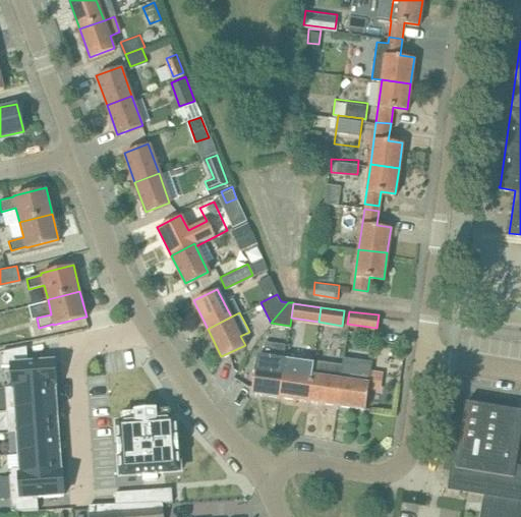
[(1,364),(11,364),(13,386),(5,386),(5,387),(55,383),(54,360),(27,362),(26,345),(0,351),(1,364)]
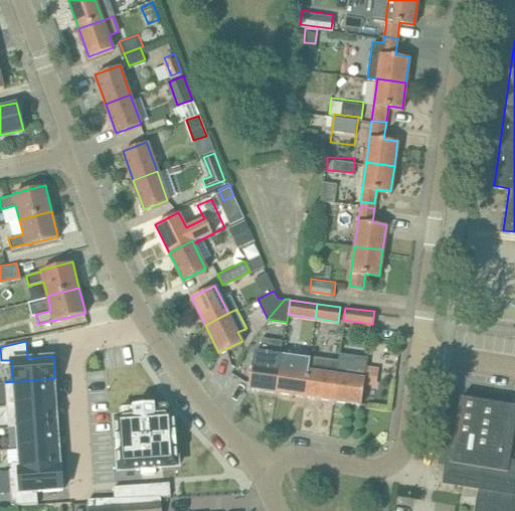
[(277,390),(281,365),(263,363),(265,350),(254,349),(253,361),(252,361),(248,386),(277,390)]
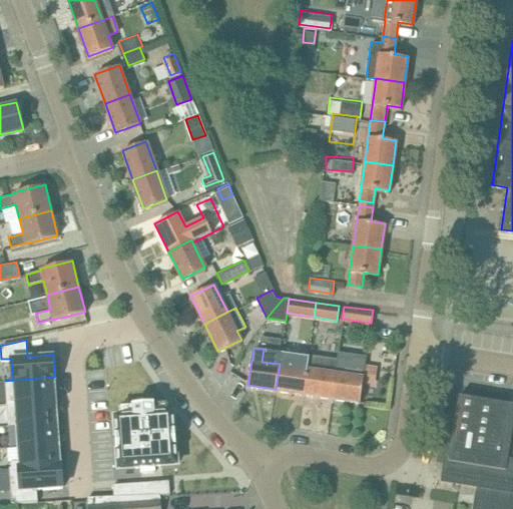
[(336,372),(332,397),(360,401),(363,380),(364,376),(366,363),(367,355),(338,351),(335,372),(336,372)]
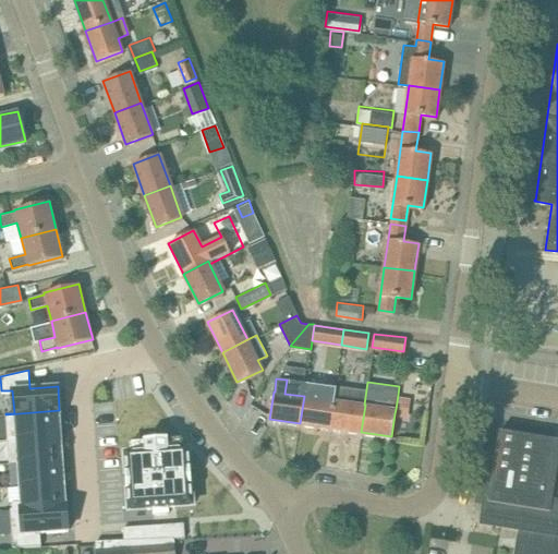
[(305,383),(304,396),(300,423),(331,428),(336,400),(337,387),(305,383)]
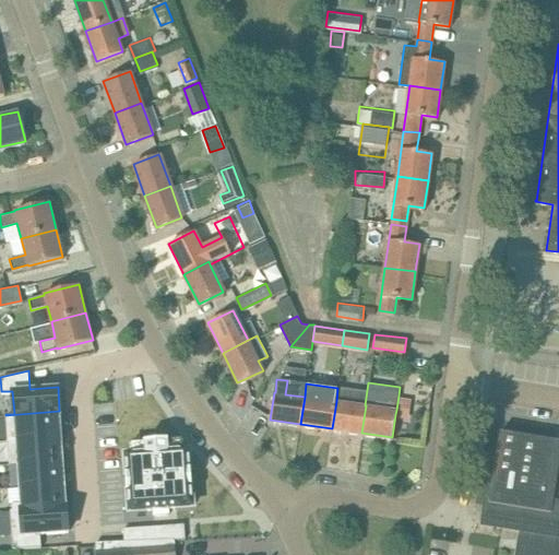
[(396,410),(395,414),(408,416),(412,398),(399,396),(396,410)]
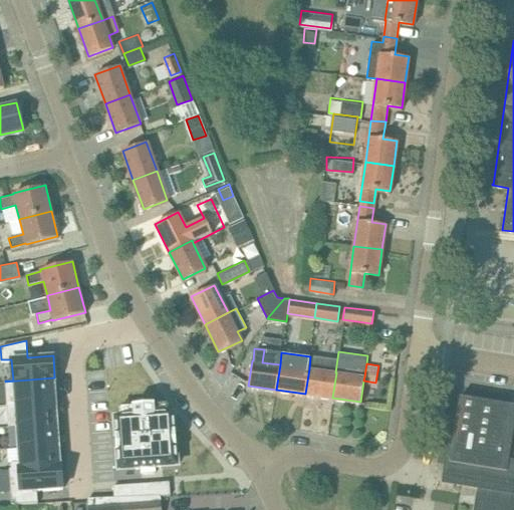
[(335,372),(309,368),(305,394),(332,398),(336,372),(335,372)]
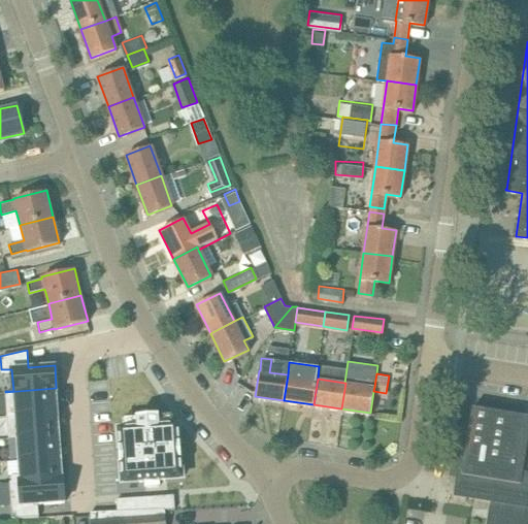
[(56,388),(5,392),(6,414),(56,411),(55,389),(56,389),(56,388)]
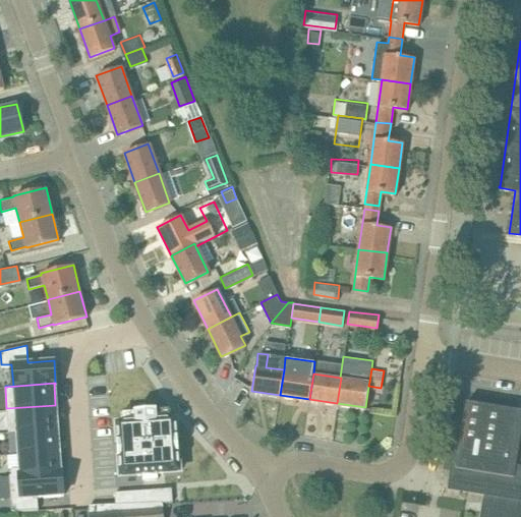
[(520,516),(520,409),(466,401),(455,468),(485,472),(478,516),(520,516)]
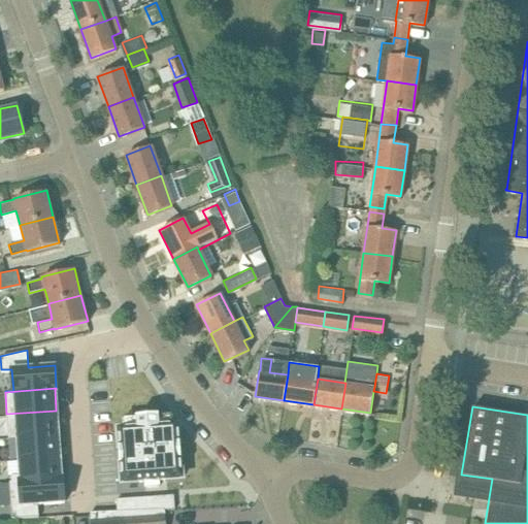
[(56,411),(6,414),(8,436),(58,432),(56,411)]
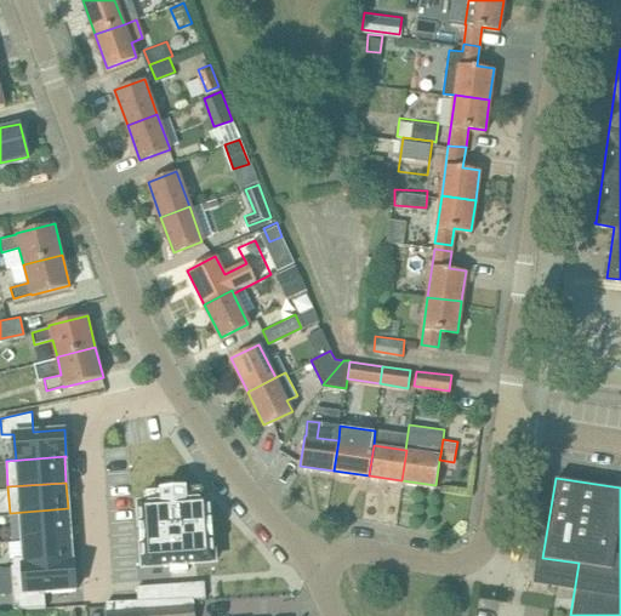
[(141,543),(142,543),(143,565),(170,563),(170,569),(188,568),(187,562),(214,560),(212,539),(211,520),(209,498),(187,500),(187,488),(160,490),(161,502),(140,503),(141,525),(140,525),(141,543)]
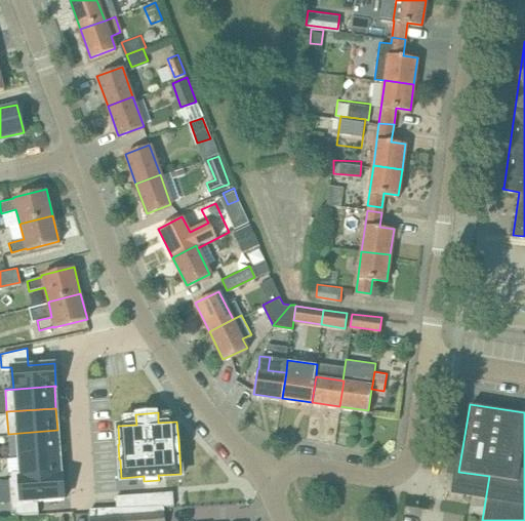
[(57,430),(8,434),(8,435),(18,434),(19,455),(58,452),(57,430)]
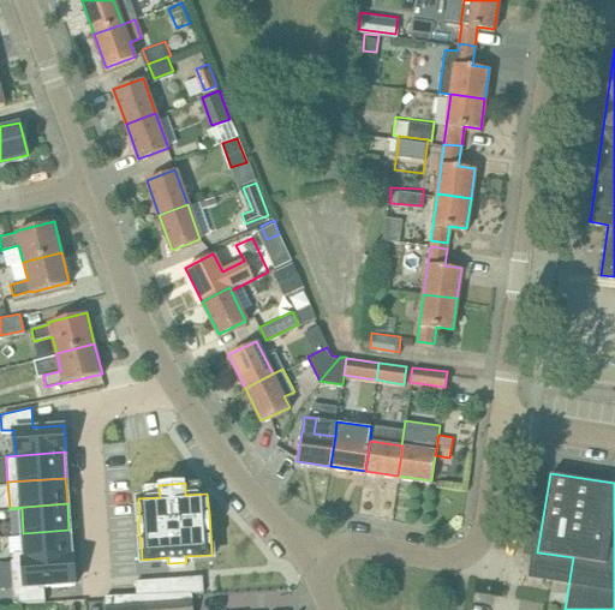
[(13,558),(11,558),(11,560),(72,555),(71,555),(69,530),(23,533),(24,551),(12,551),(13,558)]
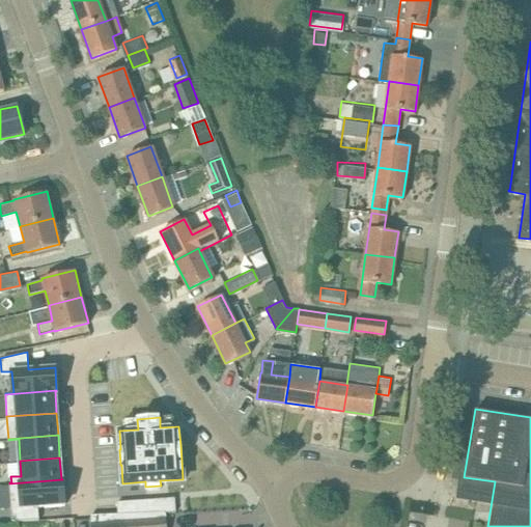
[(62,479),(9,483),(10,506),(11,520),(38,518),(37,505),(64,503),(62,479)]
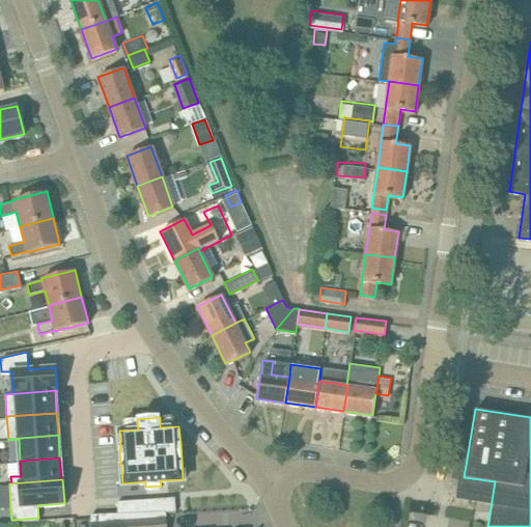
[(166,496),(158,497),(159,510),(165,510),(167,510),(166,496)]
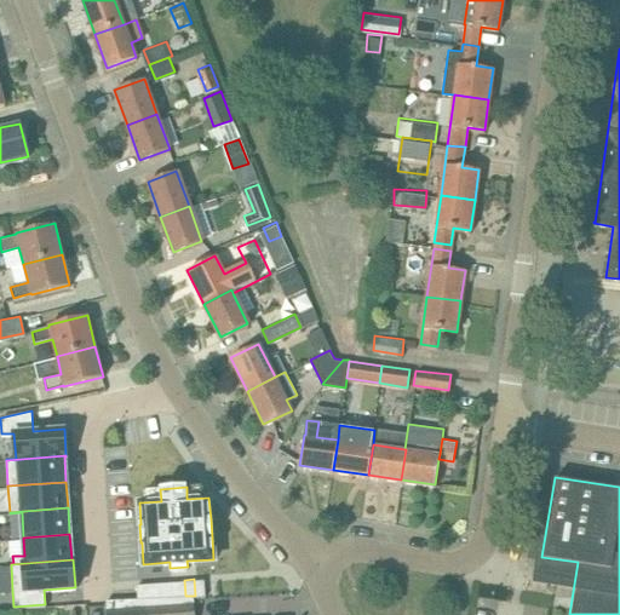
[(204,579),(194,579),(195,596),(205,595),(204,579)]
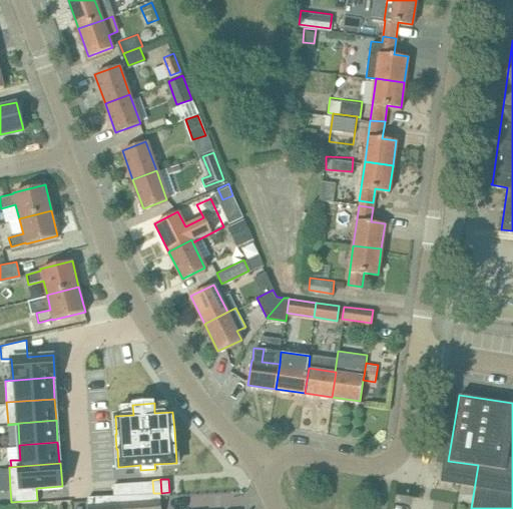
[(152,480),(144,481),(145,493),(153,493),(152,480)]
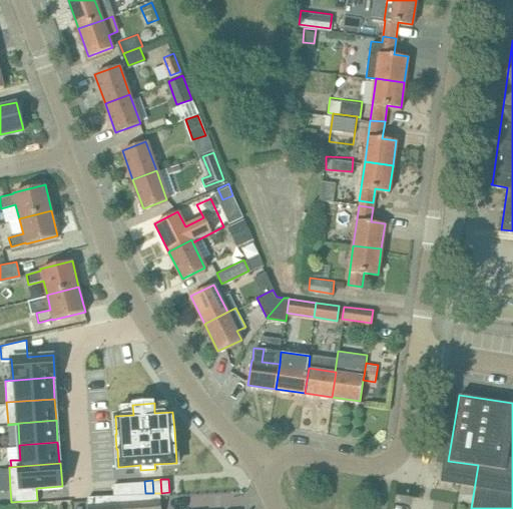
[(136,481),(128,482),(129,494),(137,494),(136,481)]
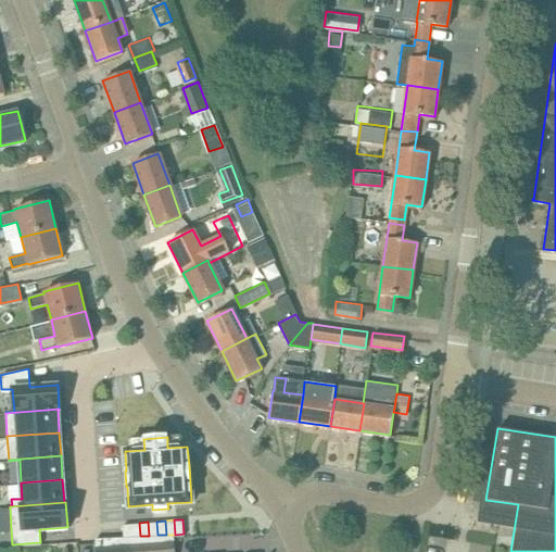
[(156,522),(148,522),(149,536),(158,535),(156,522)]
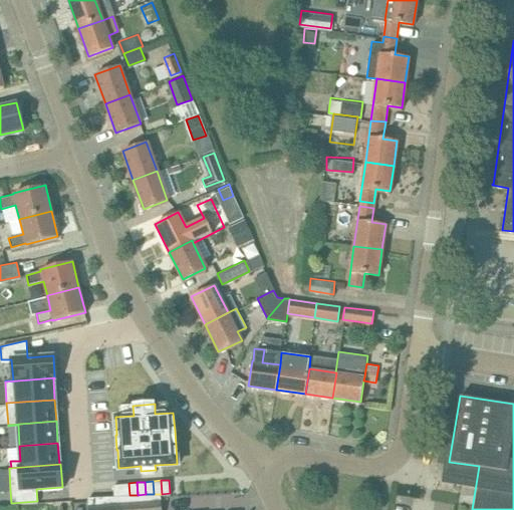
[(120,483),(112,484),(113,495),(121,495),(120,483)]
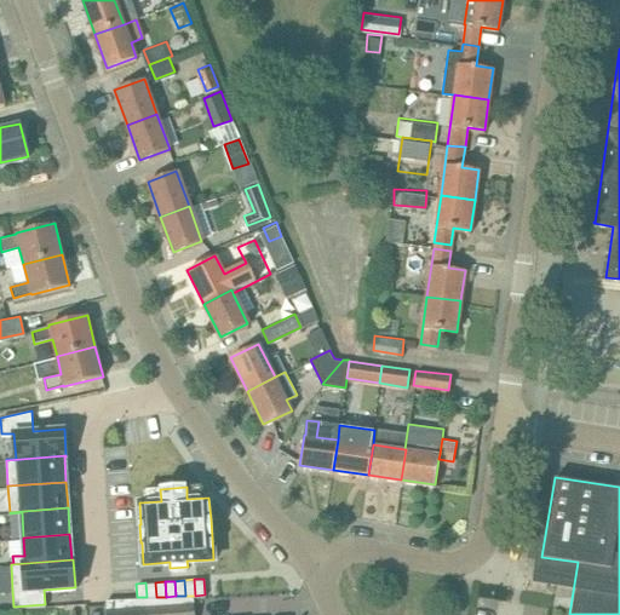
[(155,582),(145,582),(147,597),(148,597),(156,597),(155,582)]
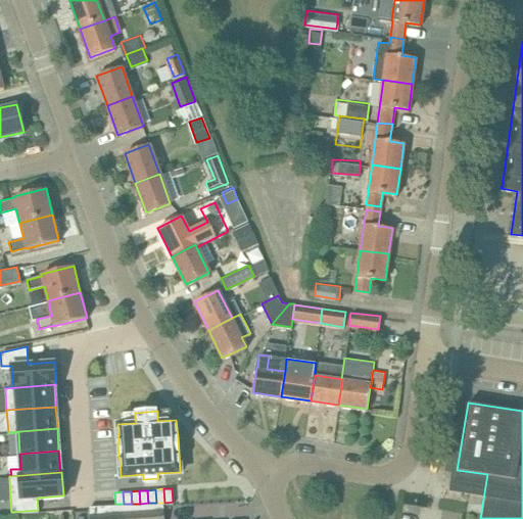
[(132,504),(125,504),(125,518),(162,518),(162,503),(156,503),(148,503),(140,504),(132,504)]
